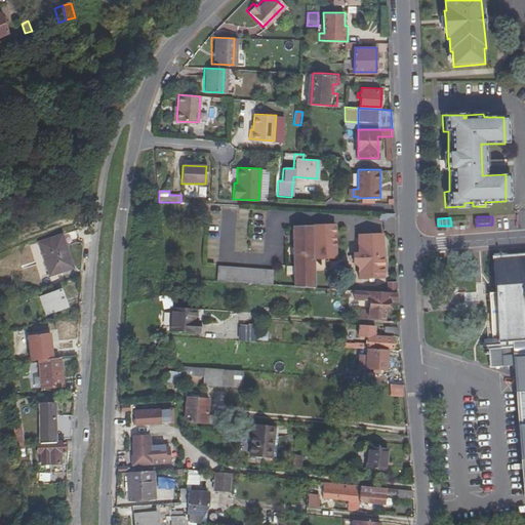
[(316,292),(316,275),(315,275),(315,264),(329,263),(329,264),(335,264),(334,221),(312,221),(312,223),(292,223),(293,292),(316,292)]
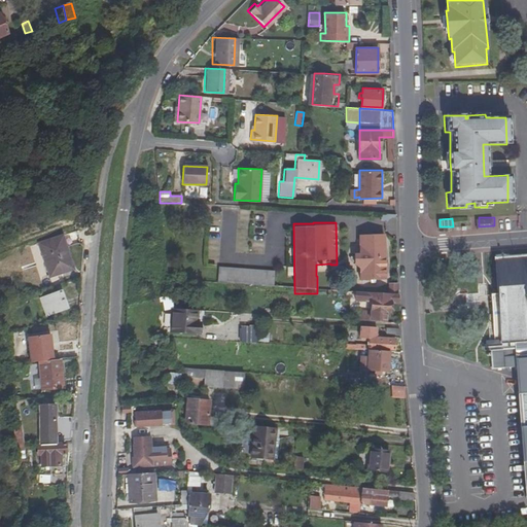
[(360,268),(360,278),(385,277),(384,232),(359,233),(359,253),(360,259),(356,259),(354,264),(357,268),(360,268)]
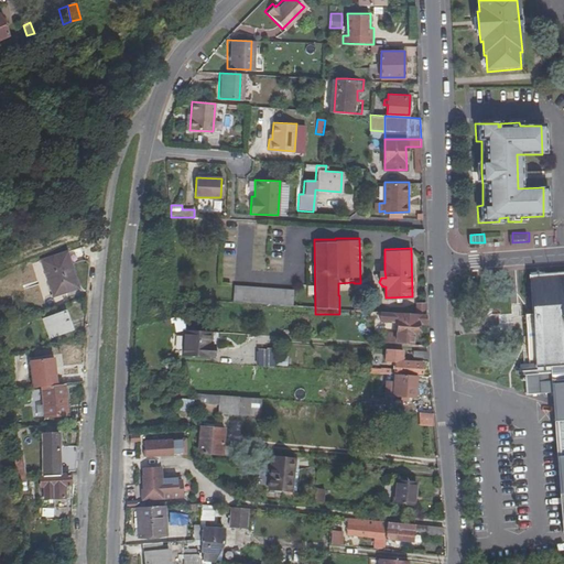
[(73,271),(65,251),(38,262),(53,300),(74,292),(66,273),(73,271)]
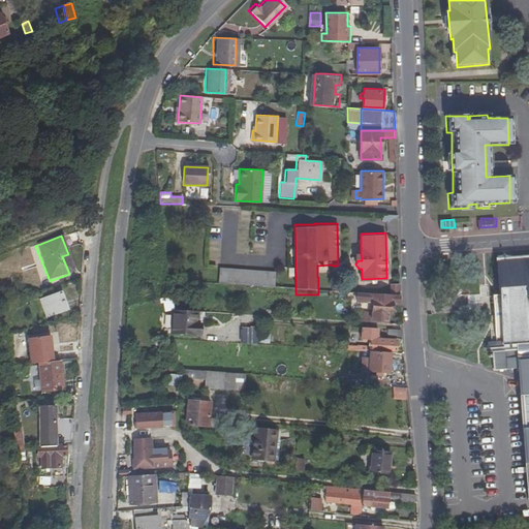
[(332,266),(332,265),(317,266),(317,277),(318,277),(332,277),(332,266)]
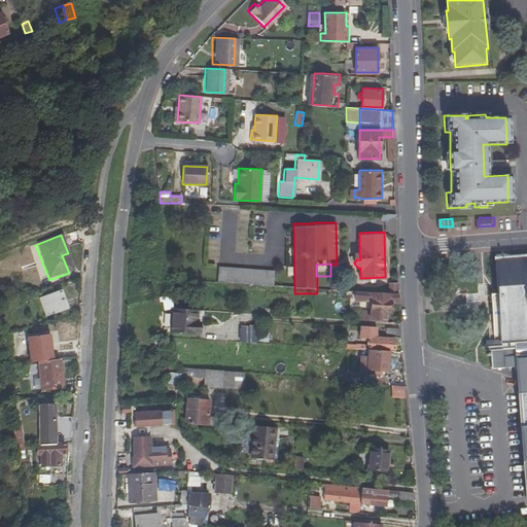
[(216,294),(272,294),(272,279),(216,281),(216,294)]
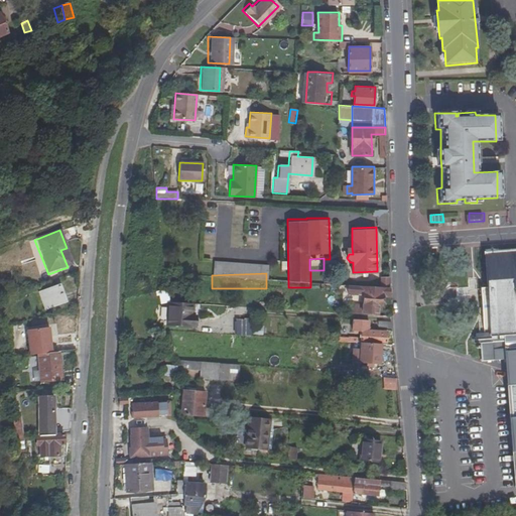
[(381,275),(381,285),(390,285),(389,275),(381,275)]
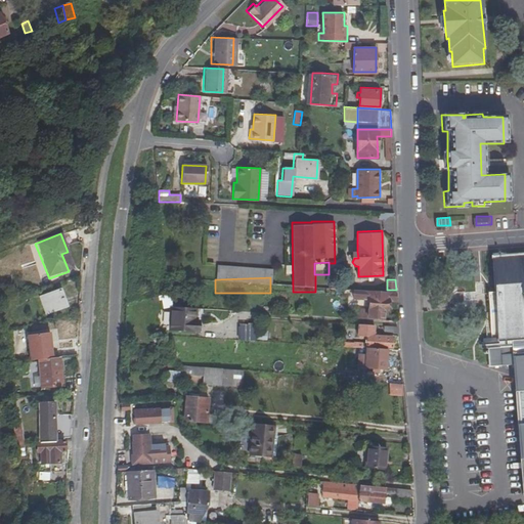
[(61,290),(42,297),(47,312),(68,305),(61,290)]
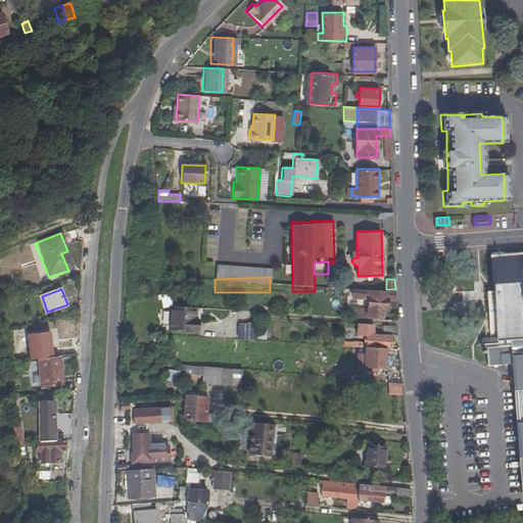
[(353,319),(382,320),(383,308),(387,308),(387,299),(395,299),(395,289),(358,290),(352,290),(352,299),(368,299),(367,310),(354,310),(353,319)]
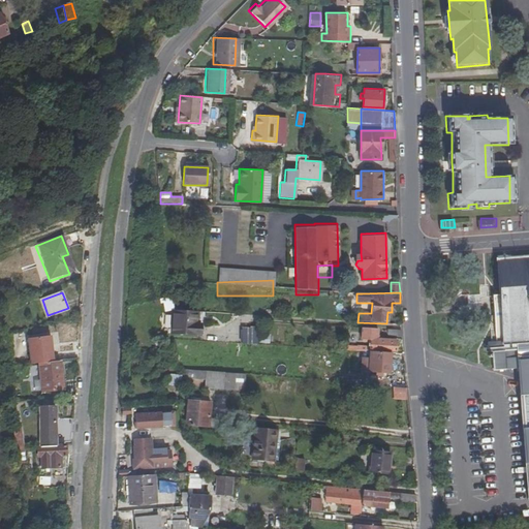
[(59,322),(74,317),(72,310),(57,315),(59,322)]
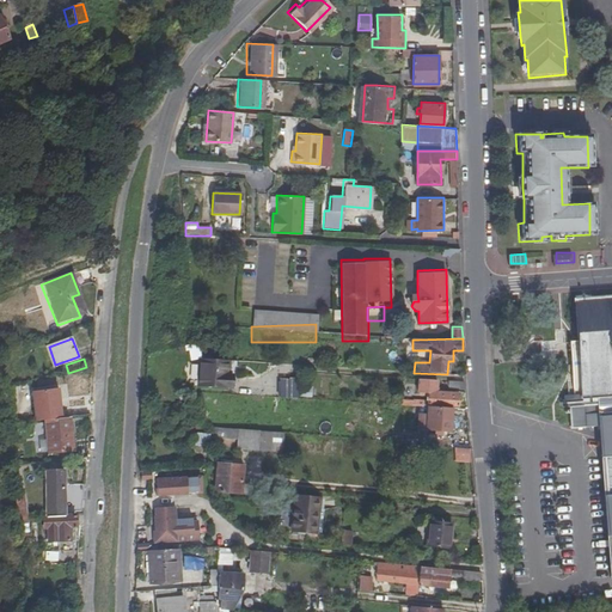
[(234,390),(234,379),(238,379),(239,365),(231,365),(202,363),(201,363),(200,387),(234,390)]
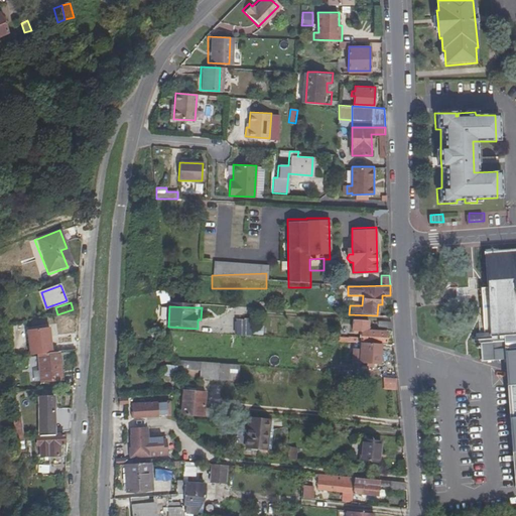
[(349,340),(345,339),(344,343),(381,346),(385,346),(386,334),(368,333),(368,323),(354,321),(353,332),(362,333),(362,339),(349,338),(349,340)]
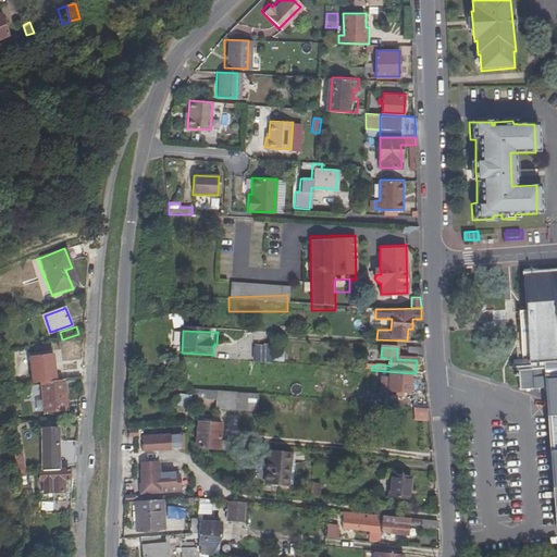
[(423,348),(410,347),(410,356),(424,356),(423,348)]
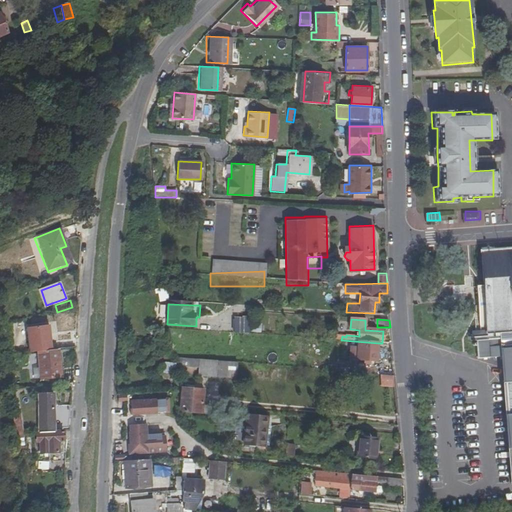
[(28,327),(31,351),(40,350),(53,349),(52,341),(50,340),(49,333),(51,332),(50,324),(28,327)]
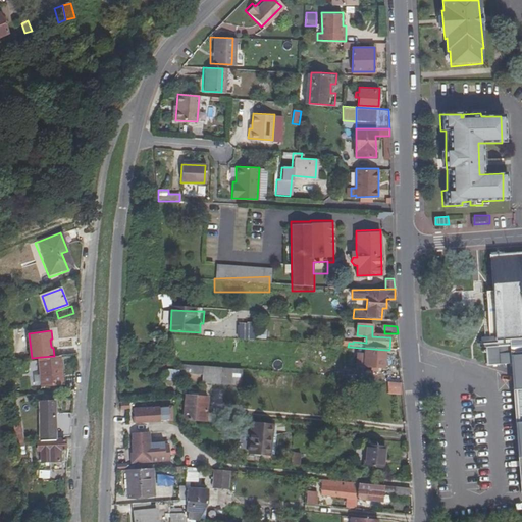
[(348,347),(340,347),(340,352),(365,353),(365,356),(357,355),(356,368),(384,369),(385,350),(348,347)]
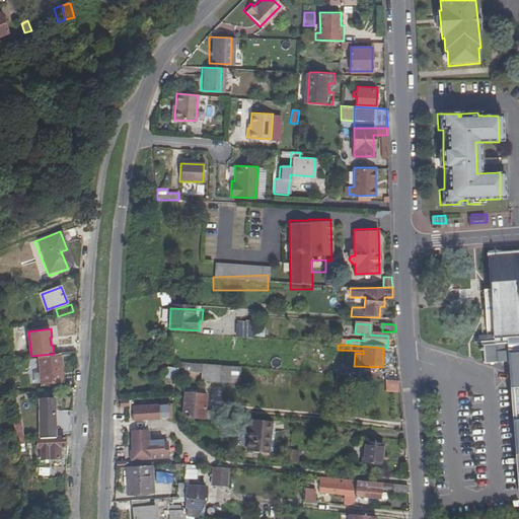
[(44,383),(63,381),(60,353),(54,354),(41,355),(44,383)]
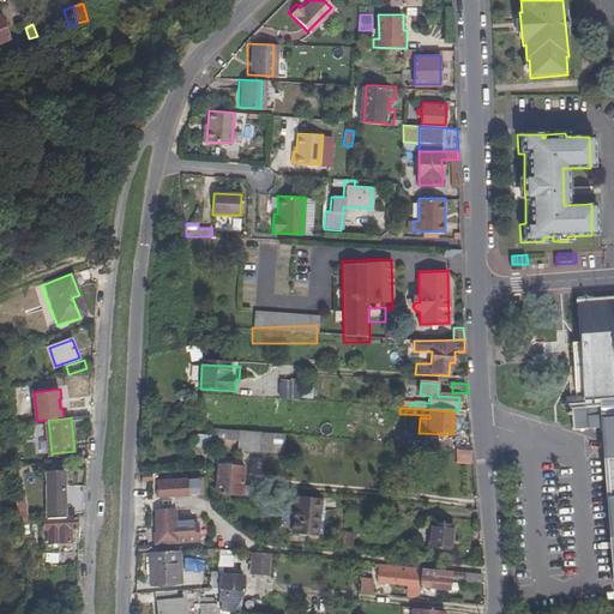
[(232,449),(277,451),(278,434),(208,429),(208,438),(232,440),(232,449)]
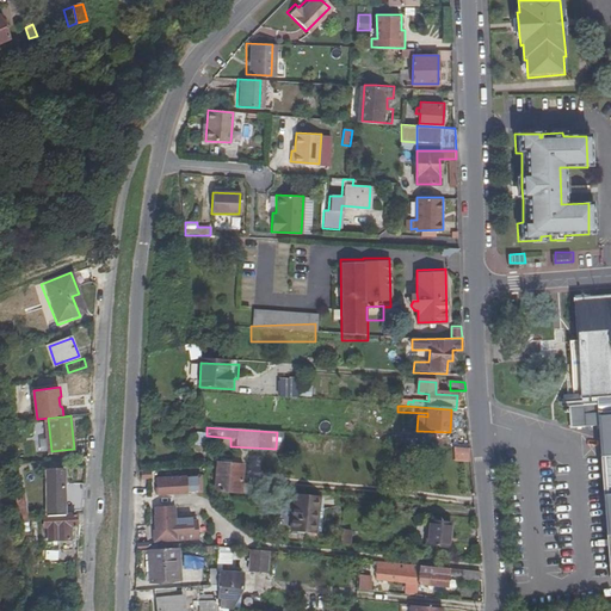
[(470,446),(456,445),(456,458),(471,460),(471,456),(470,446)]
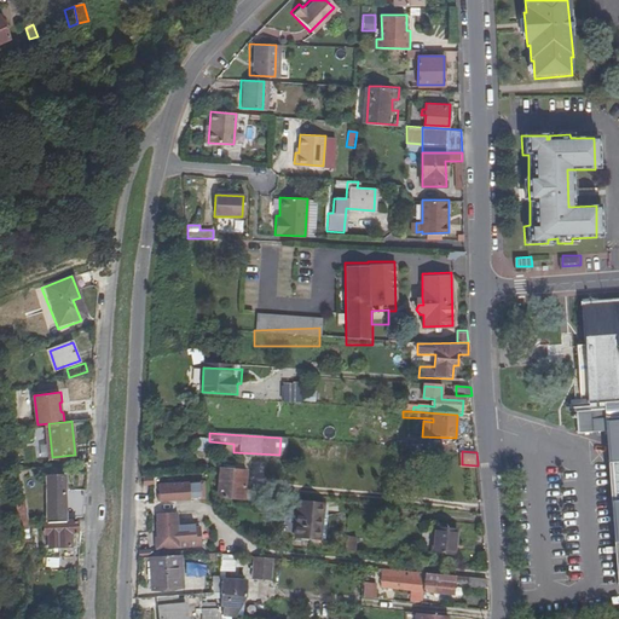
[(246,499),(248,470),(233,469),(231,498),(246,499)]
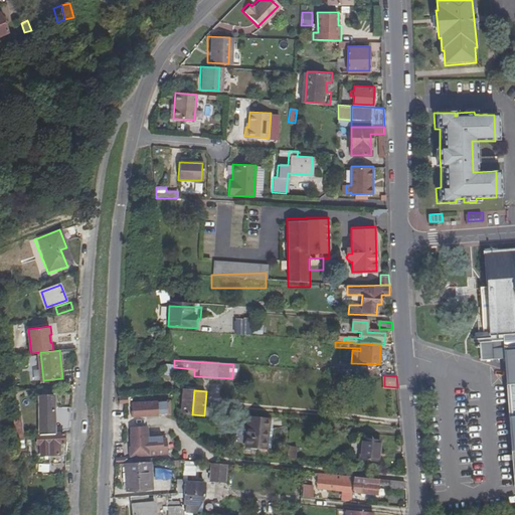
[(42,435),(66,434),(65,430),(70,430),(72,406),(54,404),(53,393),(39,394),(42,435)]
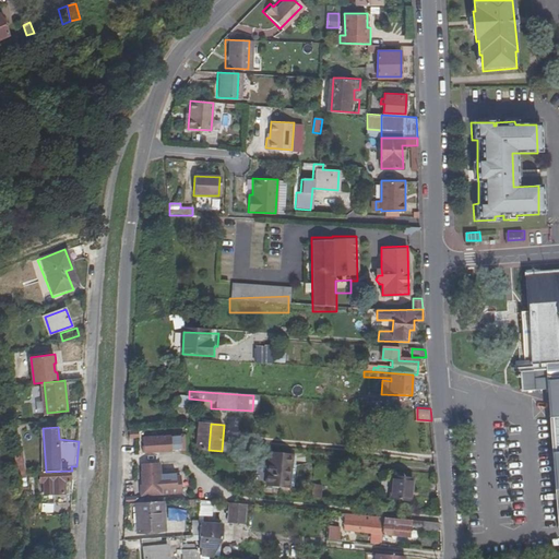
[(146,445),(145,445),(145,453),(187,451),(187,436),(146,437),(146,445)]
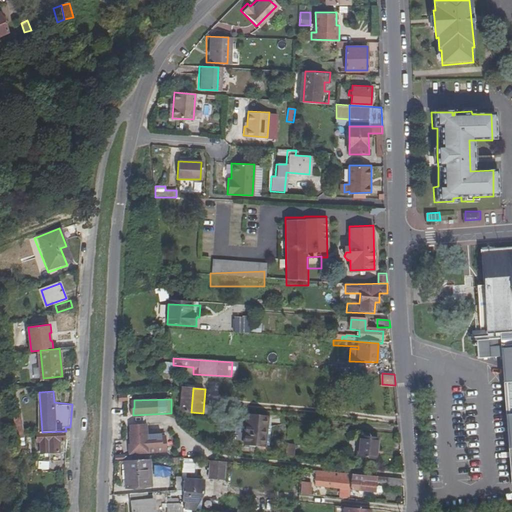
[(246,416),(243,444),(262,445),(264,426),(267,426),(267,418),(246,416)]
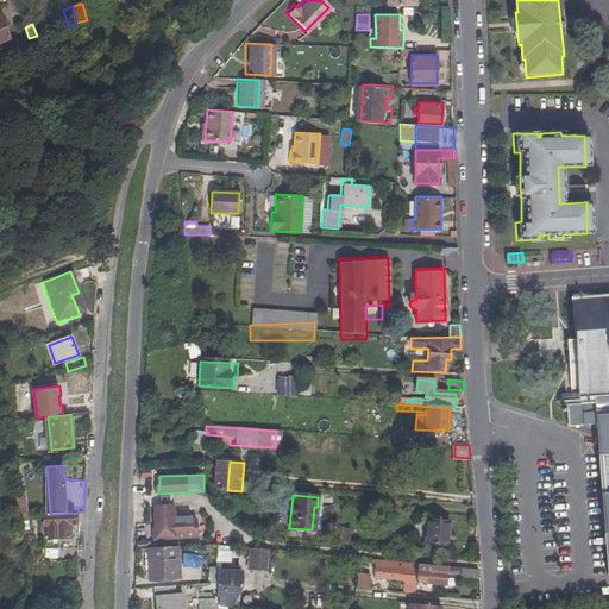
[(20,514),(30,514),(26,497),(18,500),(20,514)]
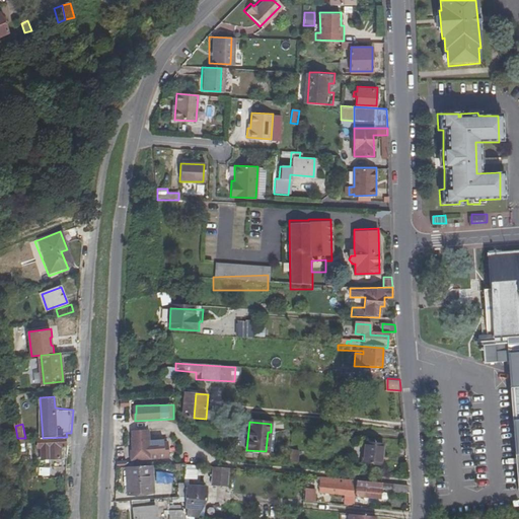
[(132,450),(132,460),(170,459),(169,443),(165,443),(165,440),(151,440),(150,430),(134,431),(134,437),(133,437),(133,450),(132,450)]
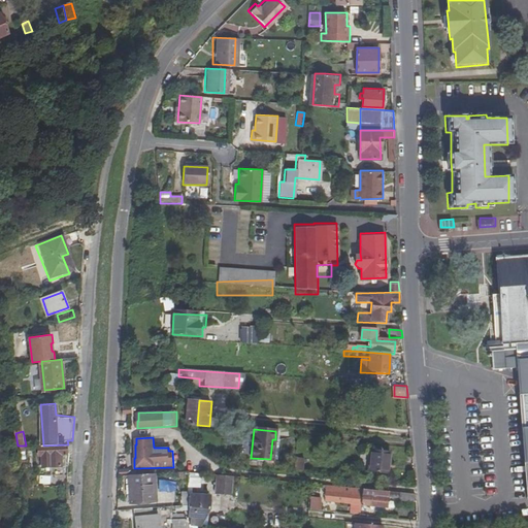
[(70,466),(70,462),(68,444),(43,446),(43,453),(40,453),(40,456),(44,457),(44,468),(41,468),(42,476),(54,475),(53,467),(70,466)]
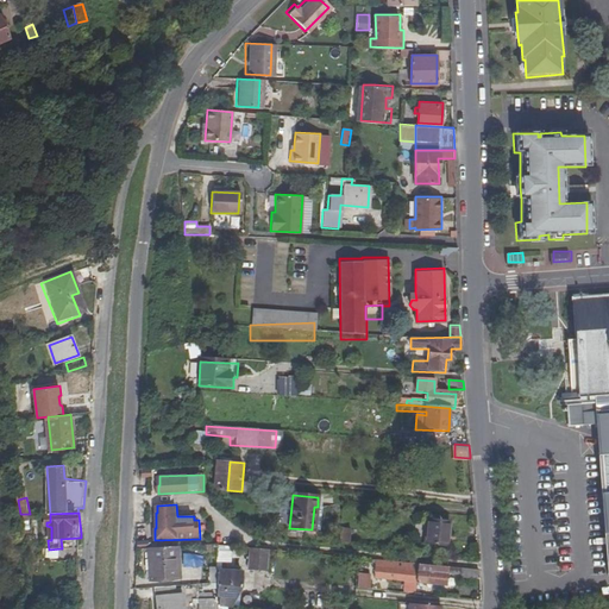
[(446,544),(449,521),(428,519),(426,542),(446,544)]
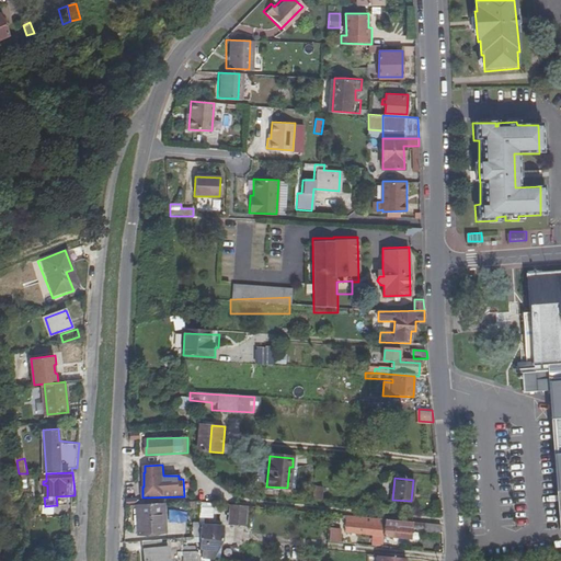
[(321,500),(322,489),(315,488),(313,499),(321,500)]
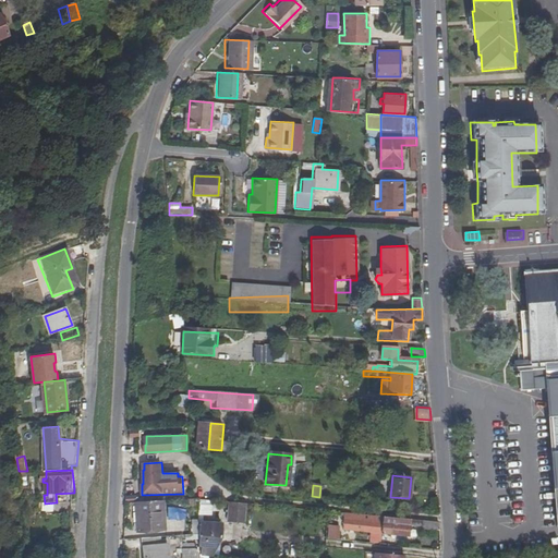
[(138,532),(165,531),(164,500),(136,501),(138,532)]
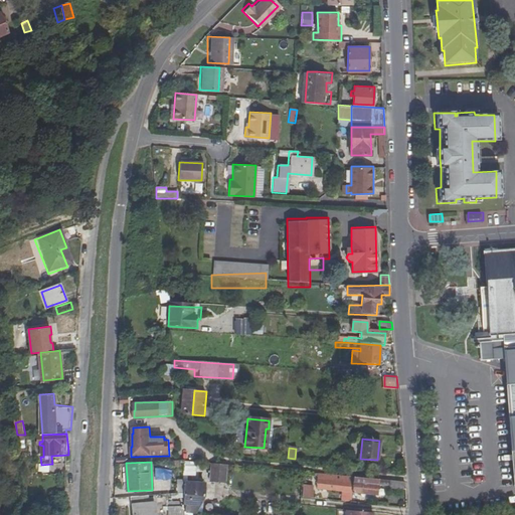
[(211,481),(225,482),(226,465),(212,464),(211,481)]
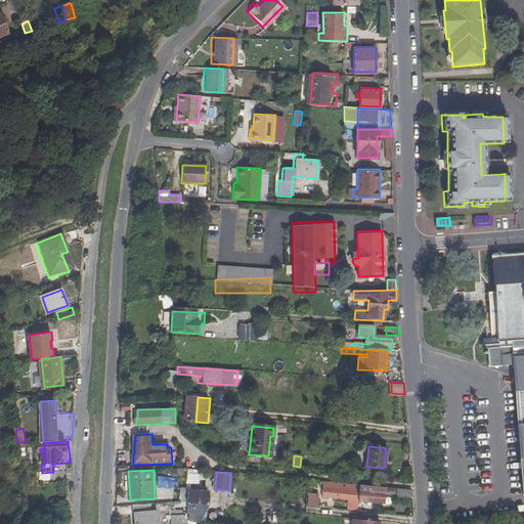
[(322,496),(358,499),(359,484),(323,481),(322,496)]
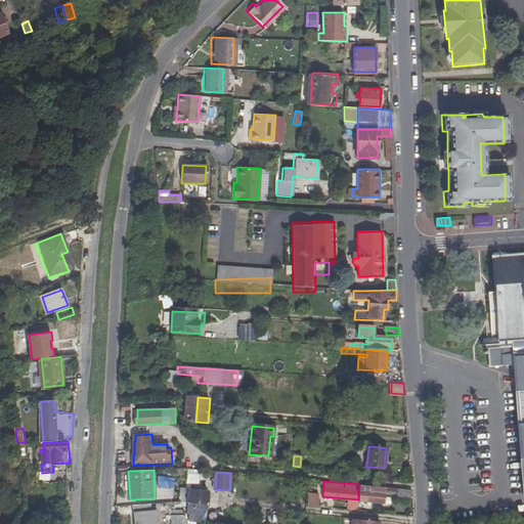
[(411,488),(359,484),(358,499),(358,500),(383,503),(384,492),(396,493),(396,495),(410,496),(411,488)]
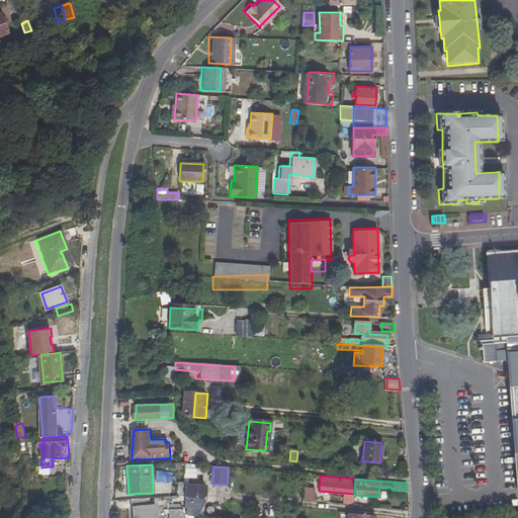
[(188,496),(187,514),(197,515),(199,499),(205,500),(206,487),(188,485),(188,496)]
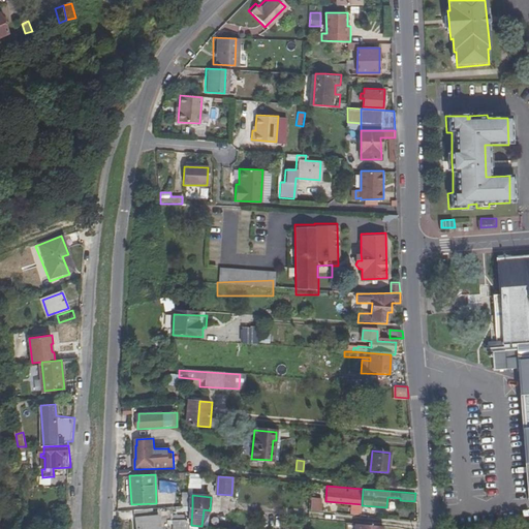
[(310,510),(320,511),(320,498),(311,497),(310,510)]
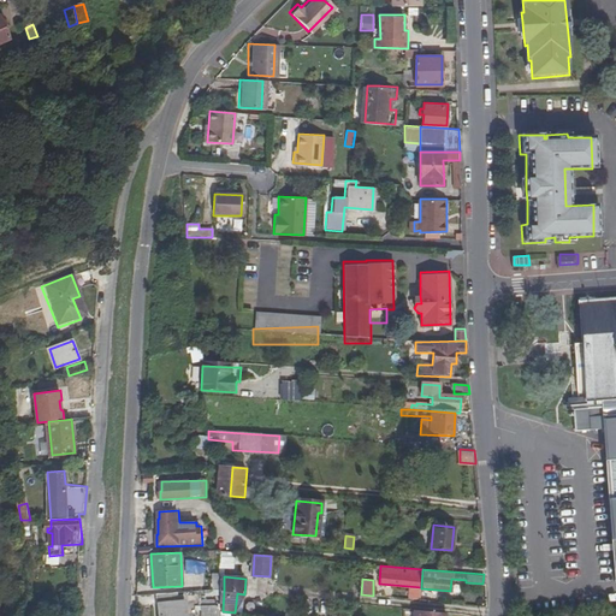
[(187,615),(187,602),(161,603),(161,615),(187,615)]
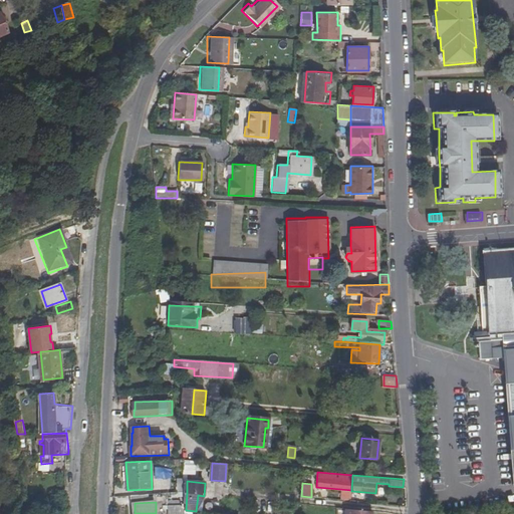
[(169,504),(167,513),(180,513),(181,506),(169,504)]
